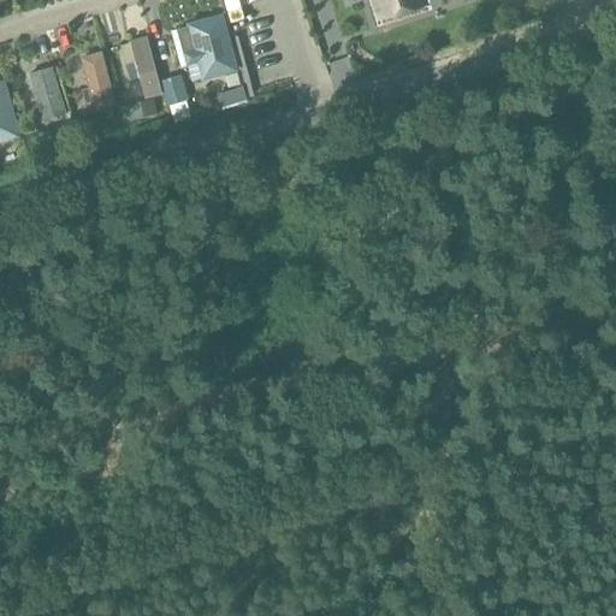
[(373,0),(380,19),(426,5),(424,0),(373,0)]
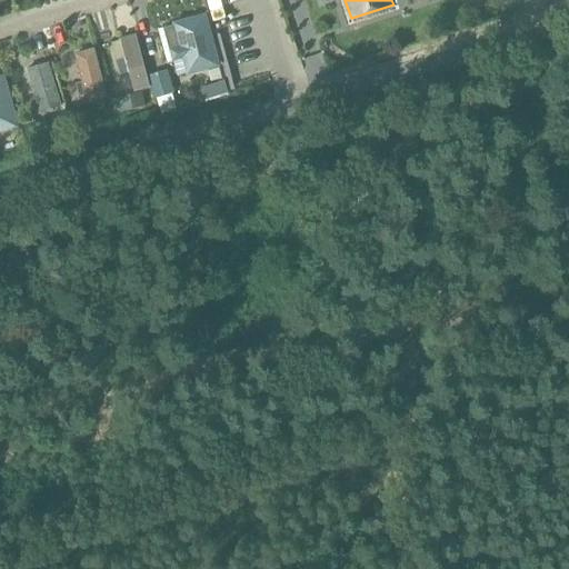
[(136,35),(115,40),(127,90),(149,85),(136,35)]
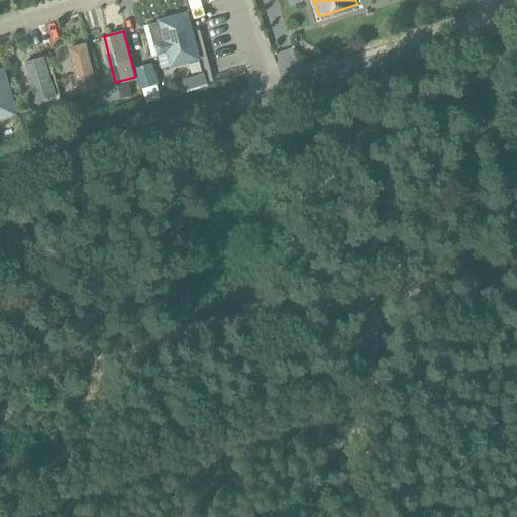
[(78,88),(96,83),(86,42),(68,46),(78,88)]
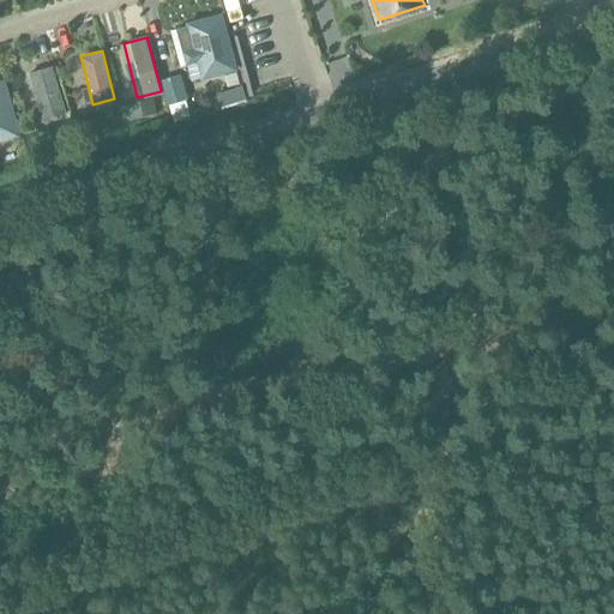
[(43,121),(67,113),(52,65),(28,73),(43,121)]
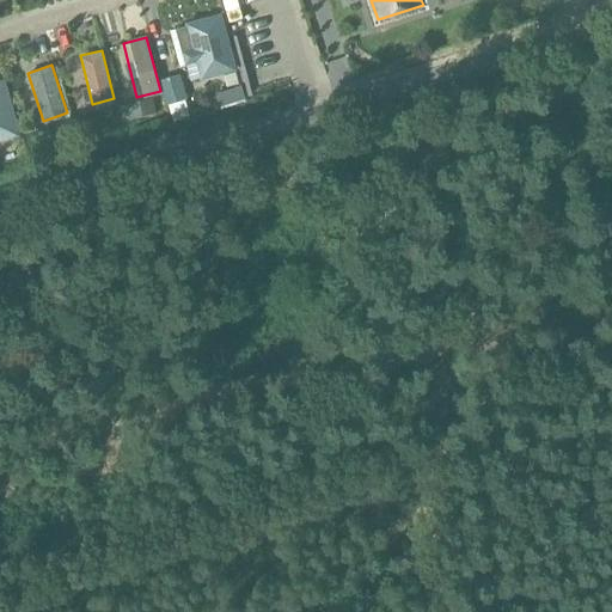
[(0,141),(22,135),(5,79),(0,80),(0,141)]
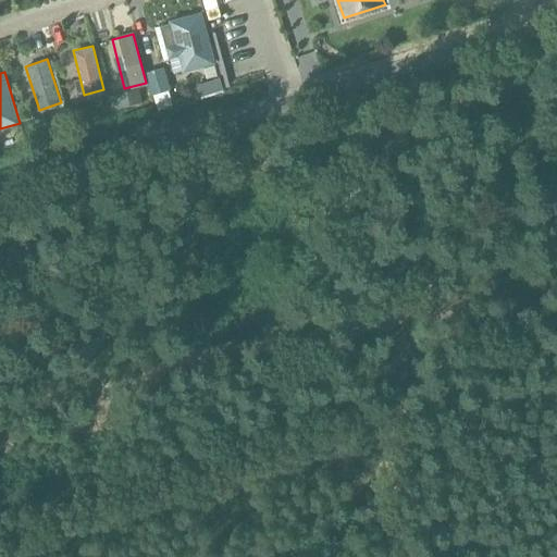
[(139,90),(126,93),(130,108),(143,104),(139,90)]
